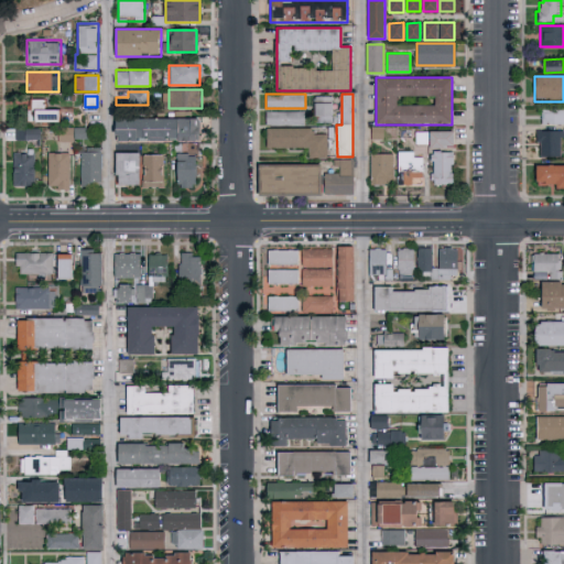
[(315,96),(333,96),(333,121),(315,121),(315,96)]
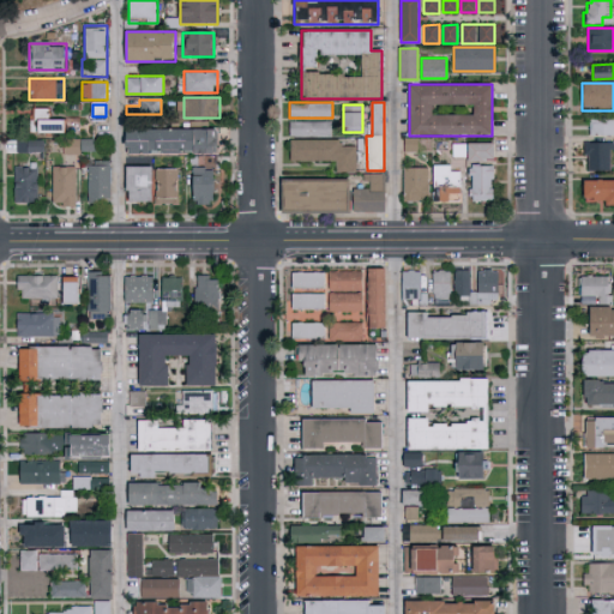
[(56,108),(56,119),(78,119),(78,132),(31,132),(31,108),(56,108)]
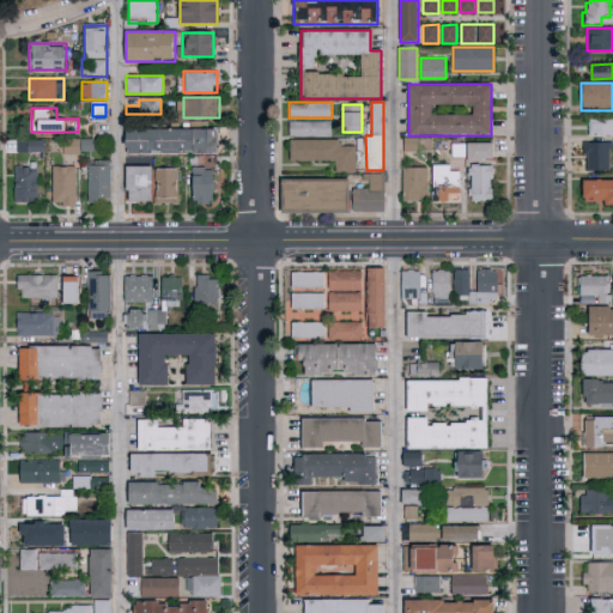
[(612,119),(612,135),(588,135),(588,119),(612,119)]
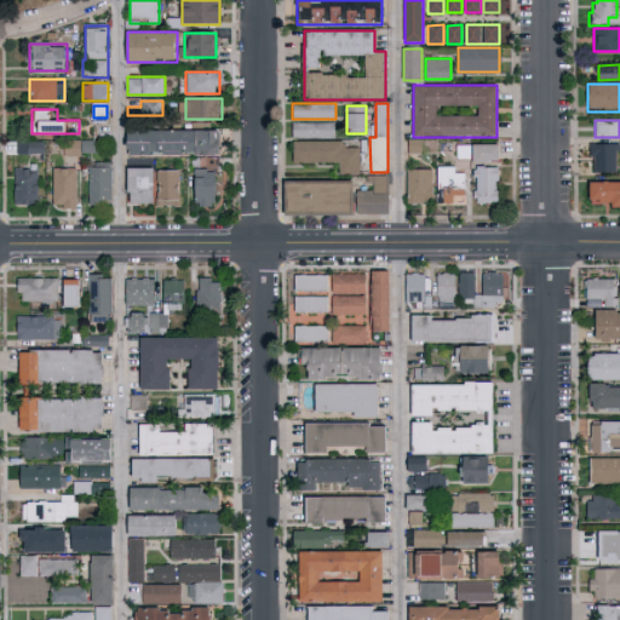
[(336,137),(293,137),(293,122),(336,122),(336,137)]
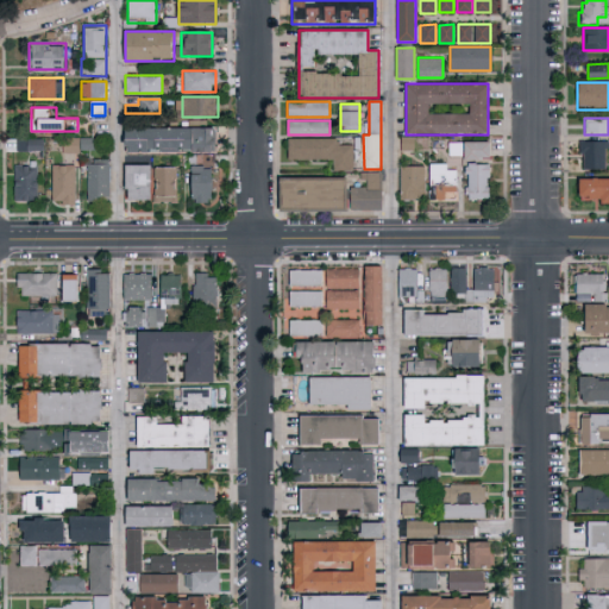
[(215,129),(215,152),(125,152),(125,129),(215,129)]
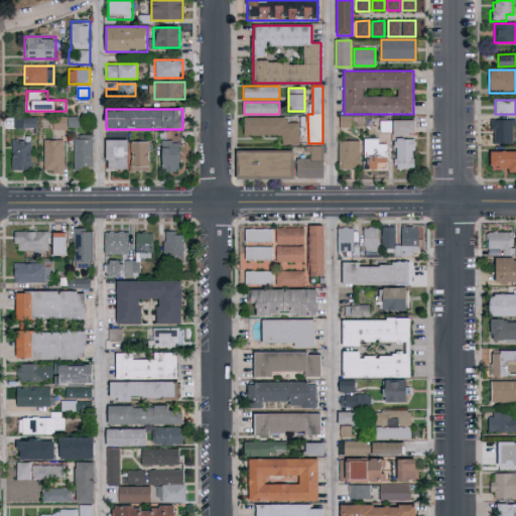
[(348,127),(348,115),(337,115),(337,127),(348,127)]
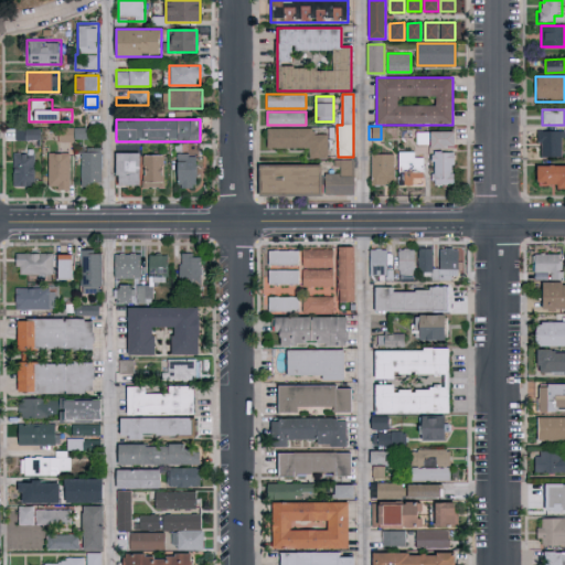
[(45,128),(29,127),(29,138),(45,139),(45,128)]
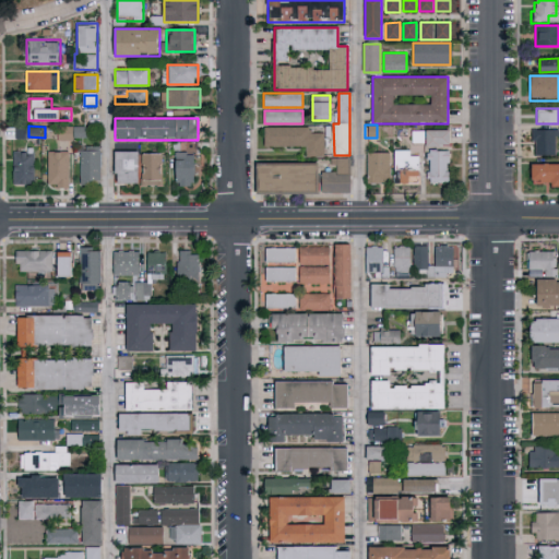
[(85,127),(85,140),(59,140),(59,127),(85,127)]
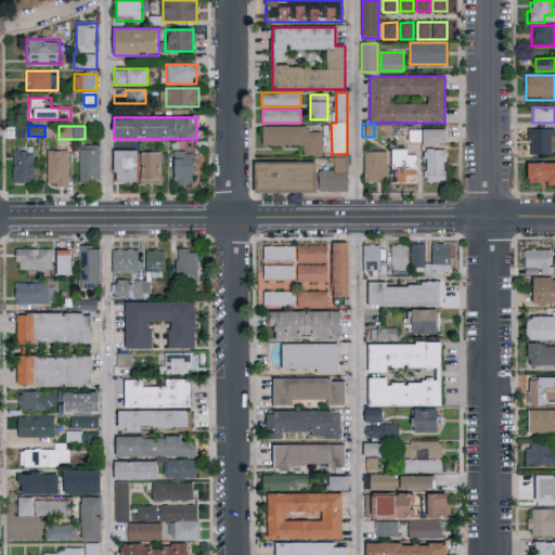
[(262,145),(262,127),(312,127),(312,131),(322,131),(322,155),(304,155),(304,145),(262,145)]
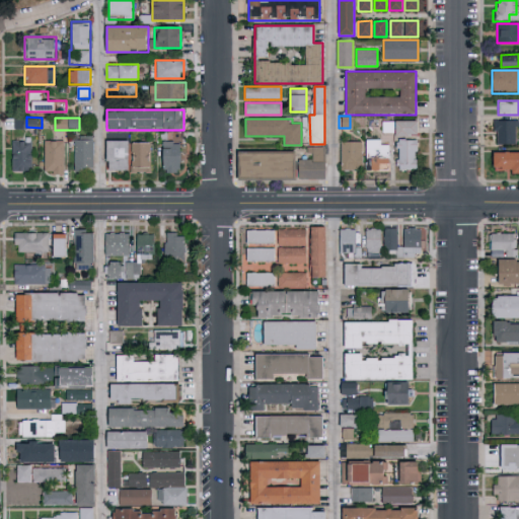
[(517,120),(517,145),(495,145),(495,120),(517,120)]
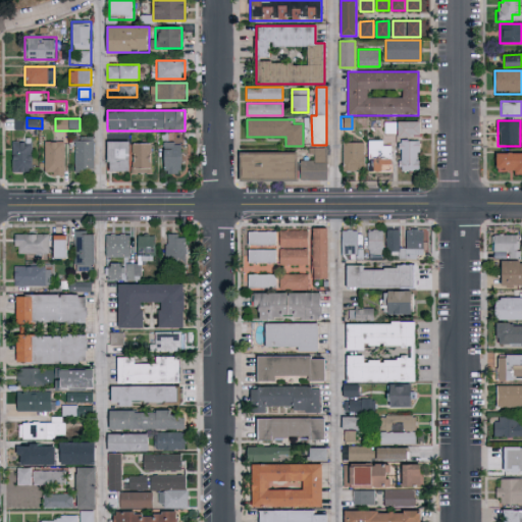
[(385,136),(385,121),(420,121),(420,136),(385,136)]
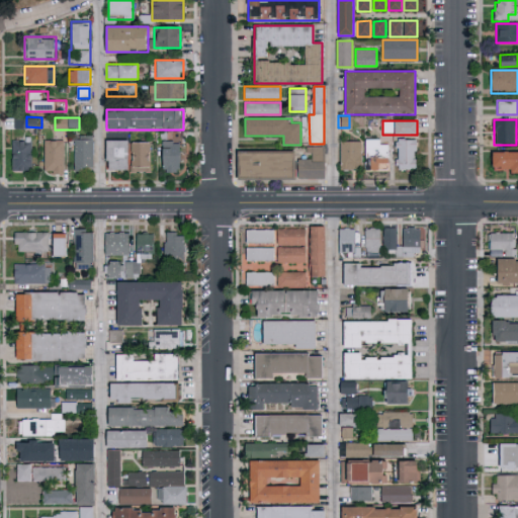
[(75,172),(75,137),(93,137),(93,172),(75,172)]
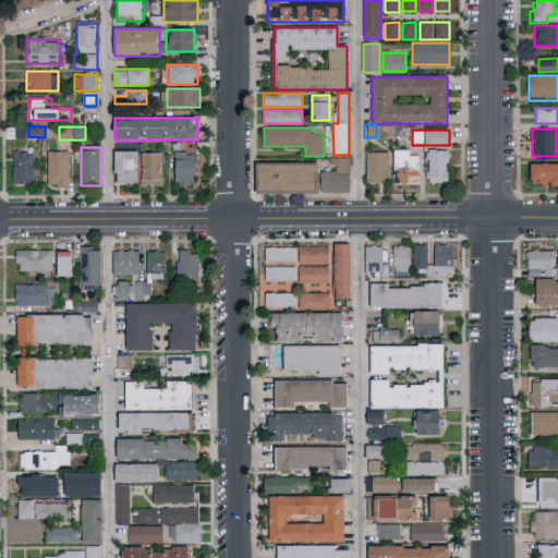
[(35,150),(35,185),(13,185),(13,150),(35,150)]
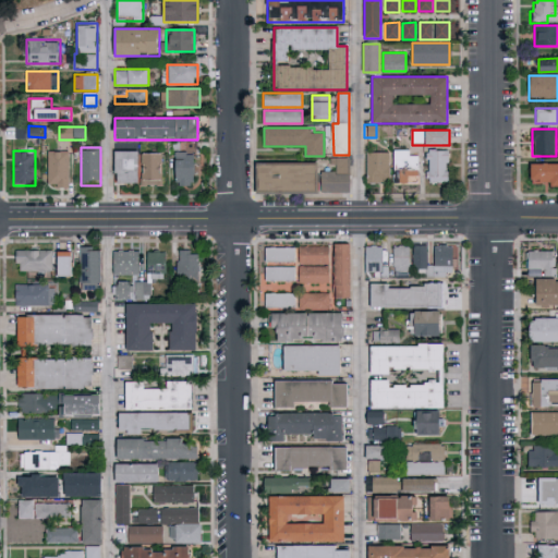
[(48,189),(48,150),(69,150),(69,189),(48,189)]
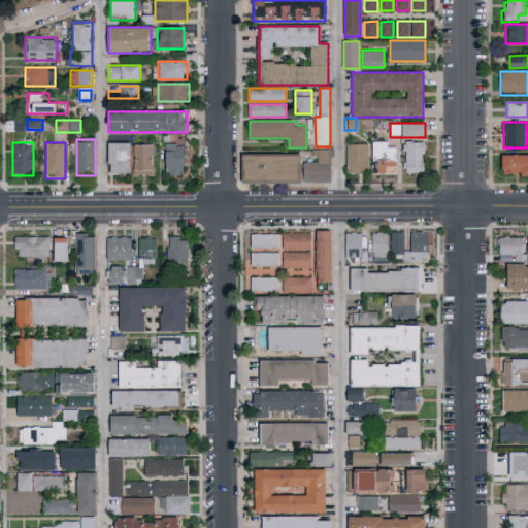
[(131,173),(108,173),(108,142),(131,142),(131,173)]
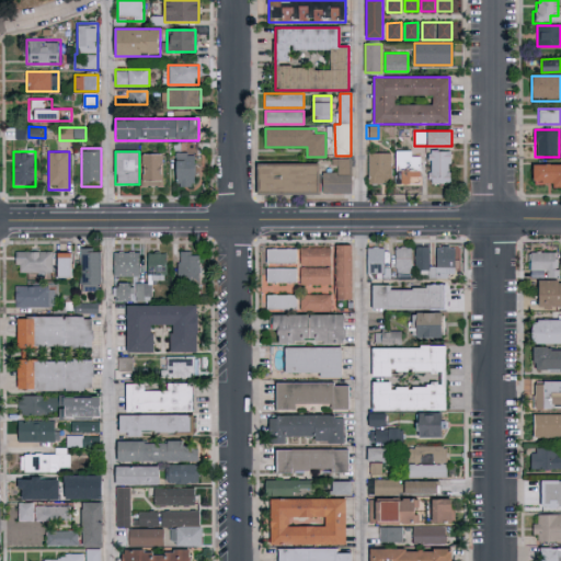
[(421,151),(421,184),(396,184),(396,151),(421,151)]
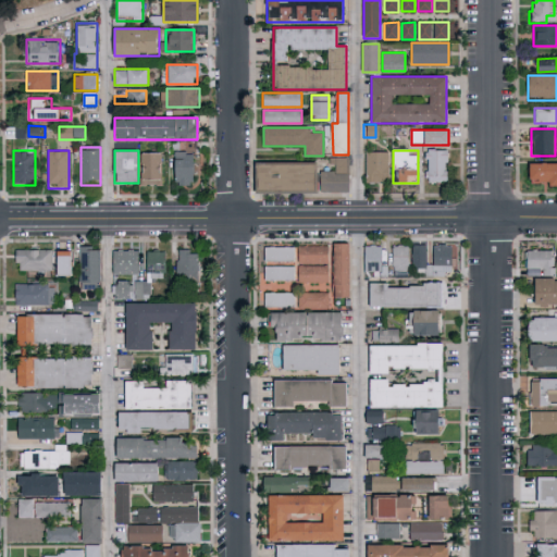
[(448,150),(448,182),(426,182),(426,150),(448,150)]
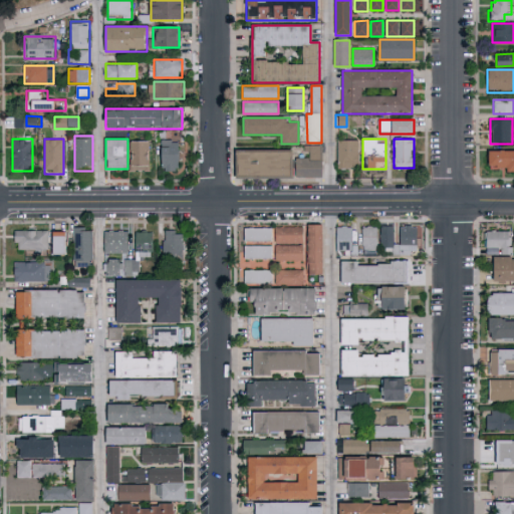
[(359,140),(359,169),(338,169),(338,140),(359,140)]
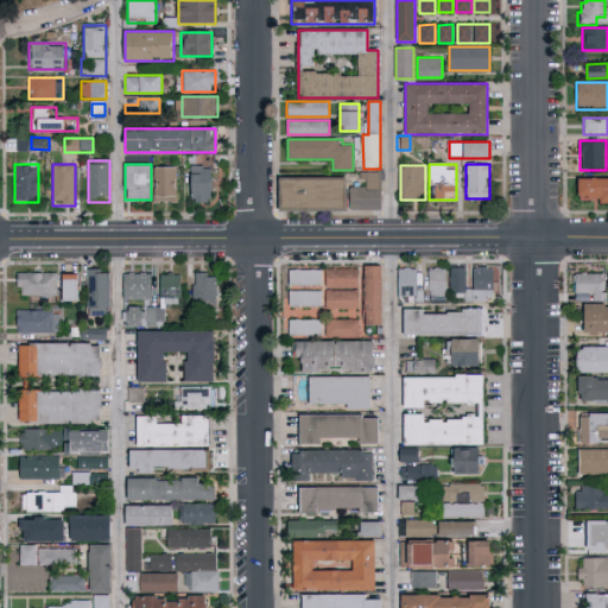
[(177,202),(156,202),(156,166),(177,166),(177,202)]
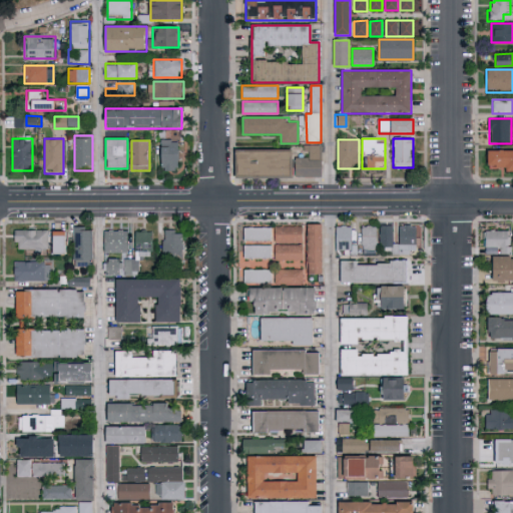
[(161,140),(178,140),(178,170),(161,171),(161,140)]
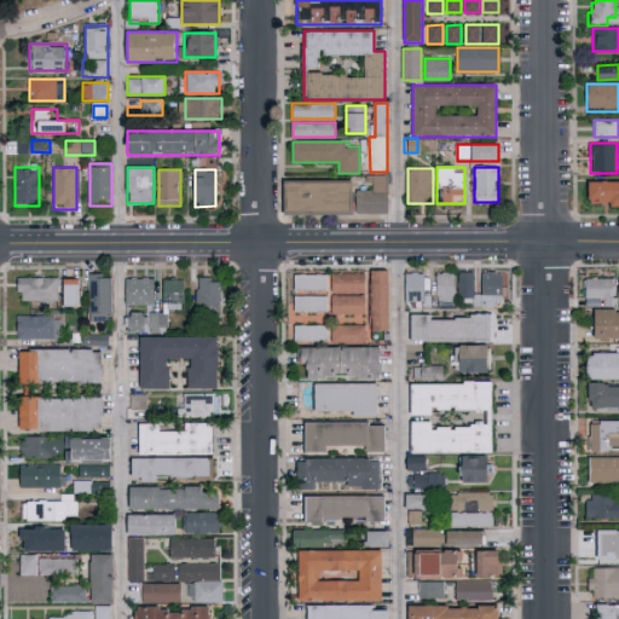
[(388,213),(356,213),(356,189),(365,189),(365,175),(388,175),(388,213)]
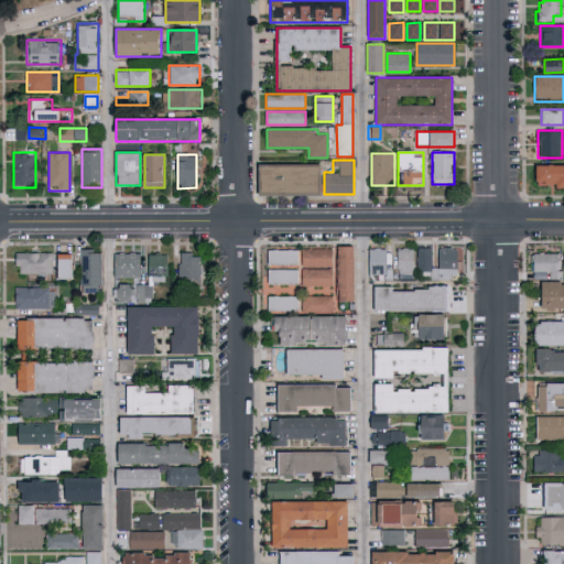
[(563,187),(537,188),(535,165),(563,164),(563,187)]
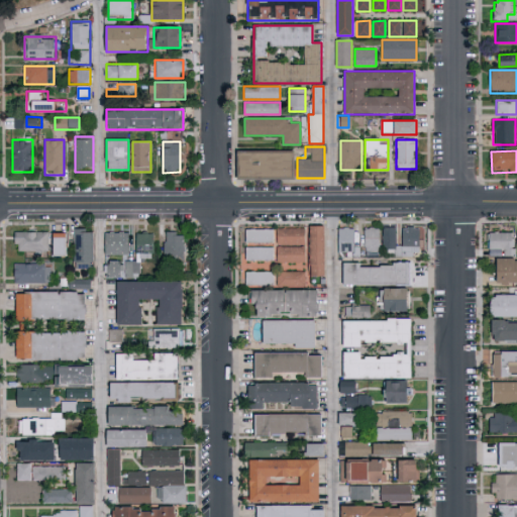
[(294,178),(237,178),(237,151),(294,151),(294,178)]
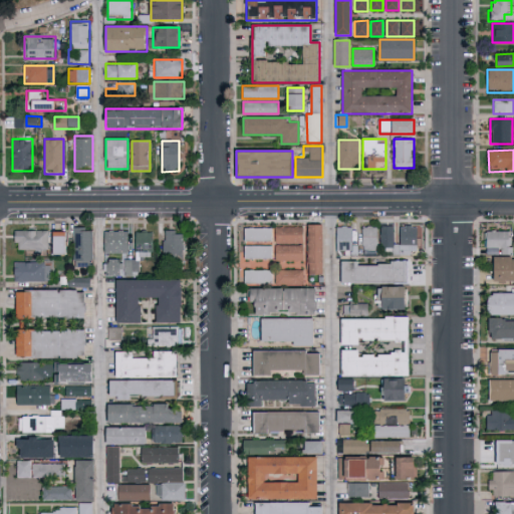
[(322,273),(308,273),(308,225),(322,225),(322,273)]
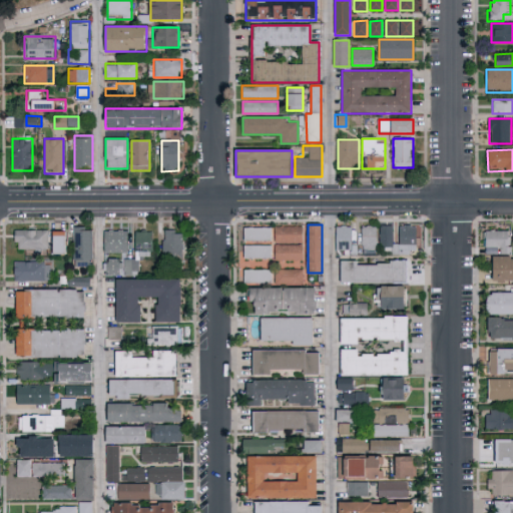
[(393,226),(393,242),(399,242),(399,225),(416,225),(416,253),(381,254),(381,226),(393,226)]
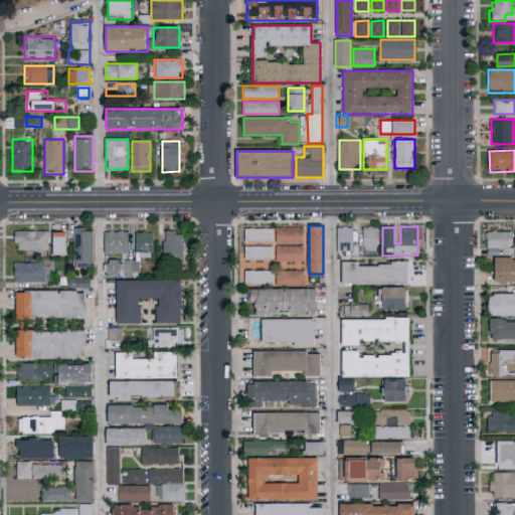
[(304,263),(276,263),(276,244),(275,244),(275,227),(304,227),(304,263)]
